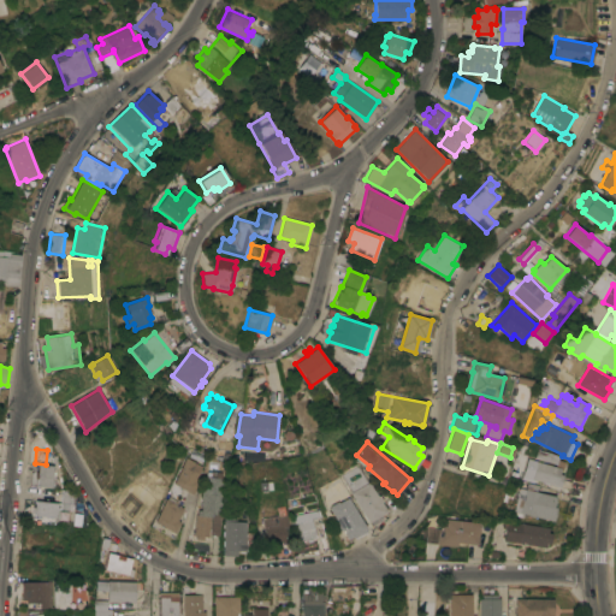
[(534,458),(538,449),(558,457),(556,466),(534,458)]
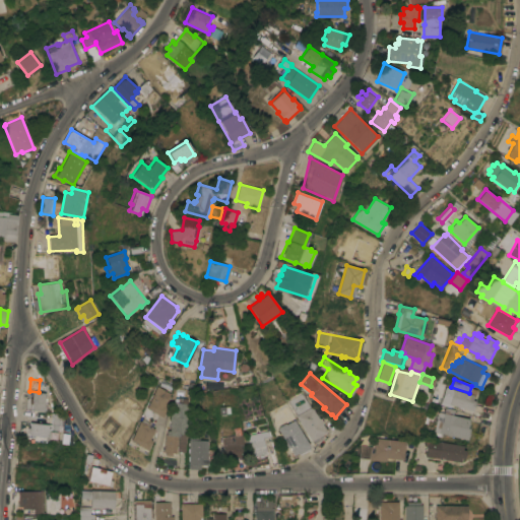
[(156,386),(171,393),(164,406),(167,407),(161,416),(145,408),(156,386)]
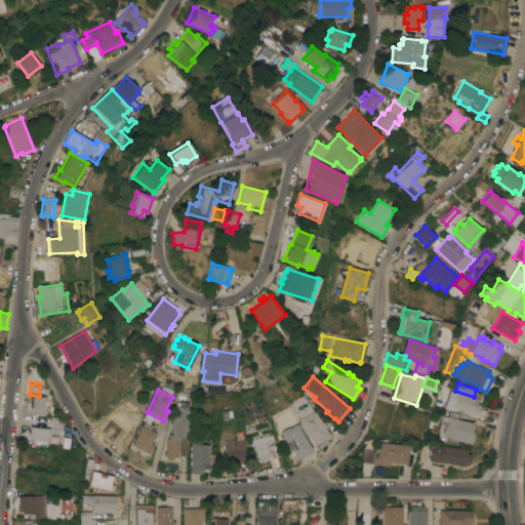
[(448,406),(453,392),(458,393),(474,397),(476,392),(483,394),(480,401),(478,400),(477,404),(481,405),(477,415),(448,406)]
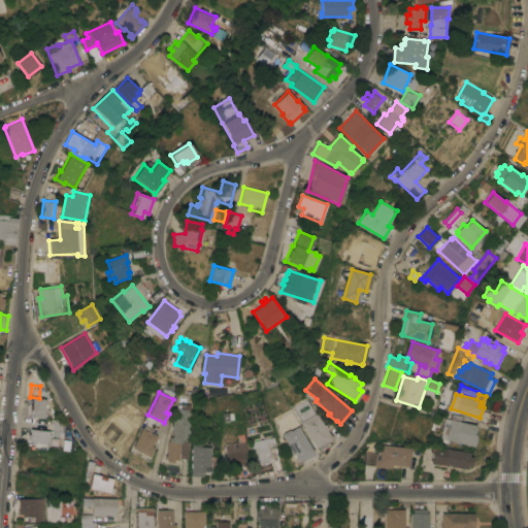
[(44,418),(32,417),(33,398),(46,399),(44,418)]
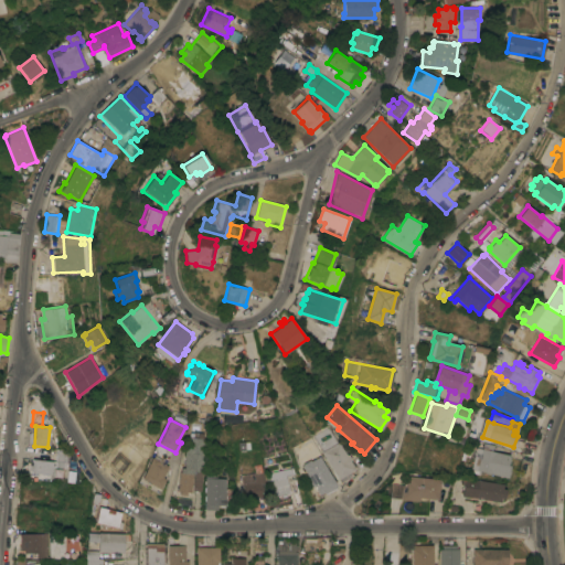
[(184,436),(203,438),(201,491),(192,490),(193,473),(192,473),(190,492),(185,491),(185,494),(179,494),(179,491),(177,491),(179,471),(180,471),(180,468),(183,468),(184,436)]
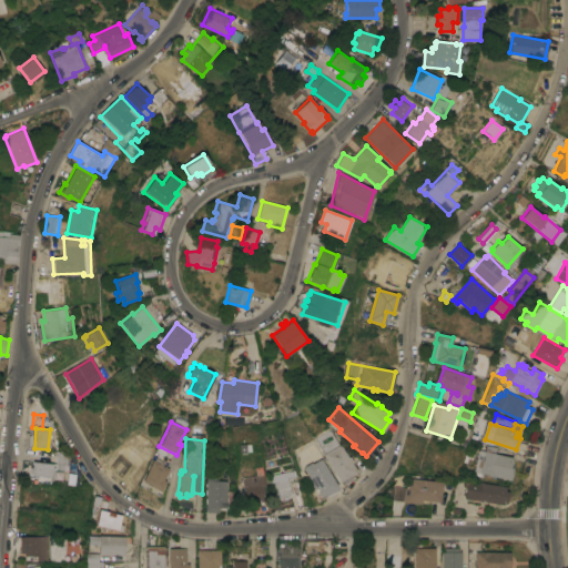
[(323,454),(333,448),(332,446),(338,443),(338,444),(341,444),(348,457),(350,456),(353,463),(352,464),(356,472),(351,475),(353,479),(342,486),(323,454)]
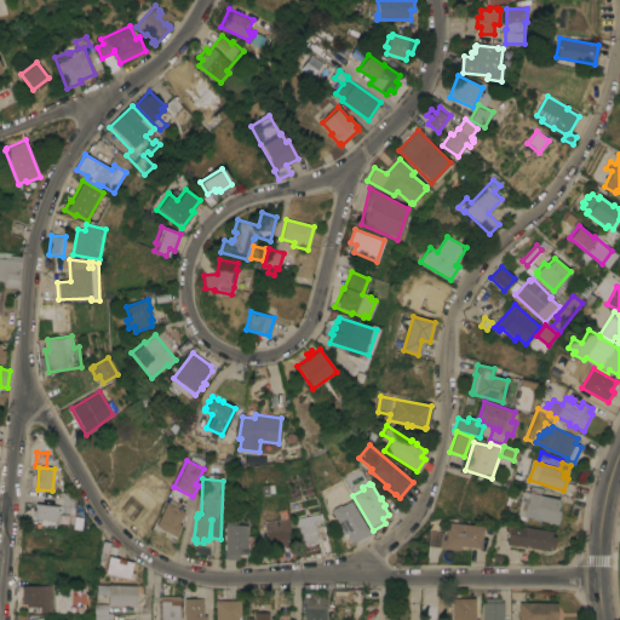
[(527,517),(527,521),(516,518),(523,491),(530,492),(532,486),(541,488),(540,494),(560,499),(557,510),(561,511),(557,524),(527,517)]
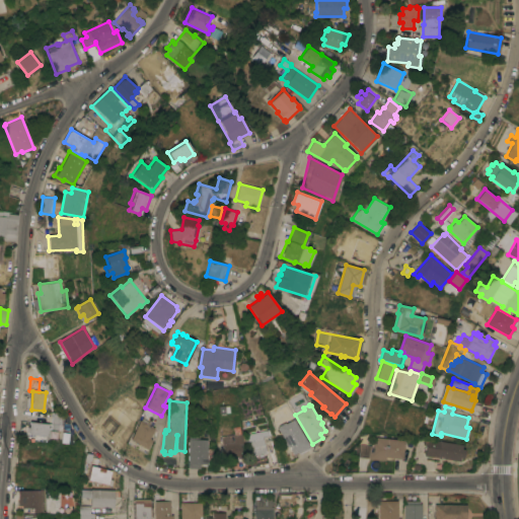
[(63,413),(61,425),(63,425),(62,430),(51,429),(53,412),(63,413)]
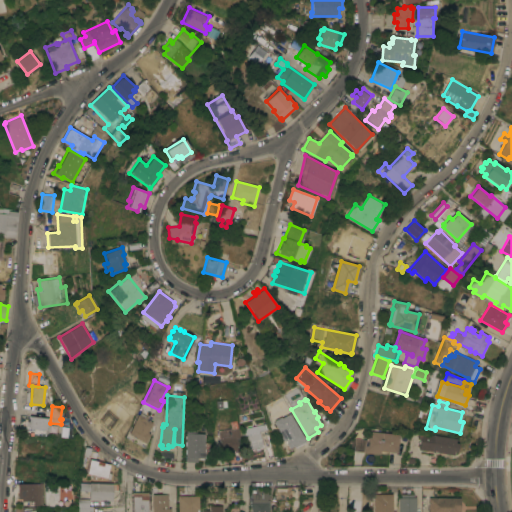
[(304,440),(303,440),(304,442),(294,448),(292,445),(288,448),(284,440),(281,441),(279,437),(281,436),(273,422),(275,421),(274,420),(281,416),(282,418),(290,413),(304,440)]
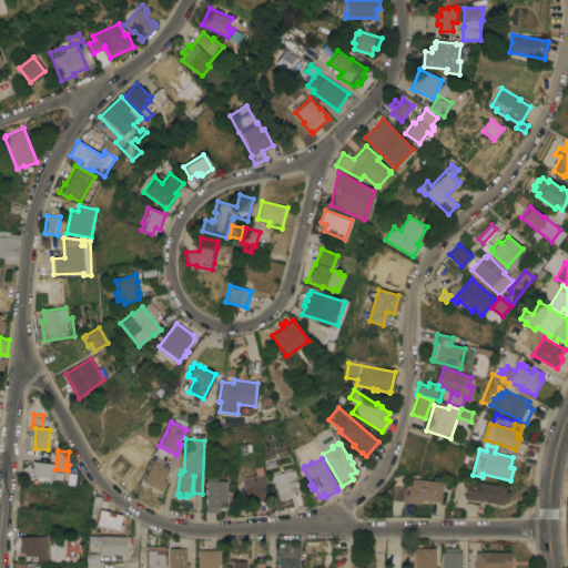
[(160,492),(141,482),(152,460),(169,468),(163,479),(165,482),(160,492)]
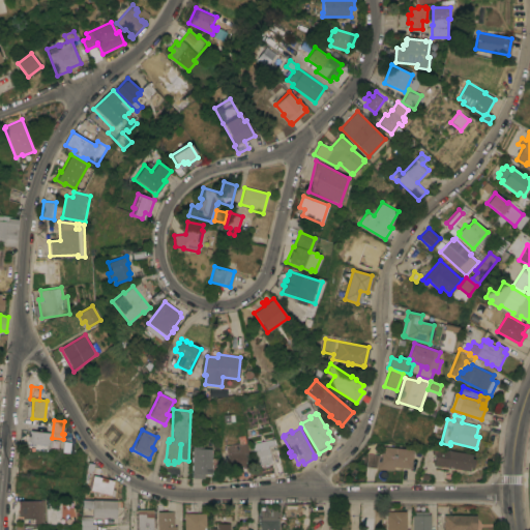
[(51,433),(49,445),(30,443),(30,441),(27,440),(28,436),(30,436),(31,431),(51,433)]
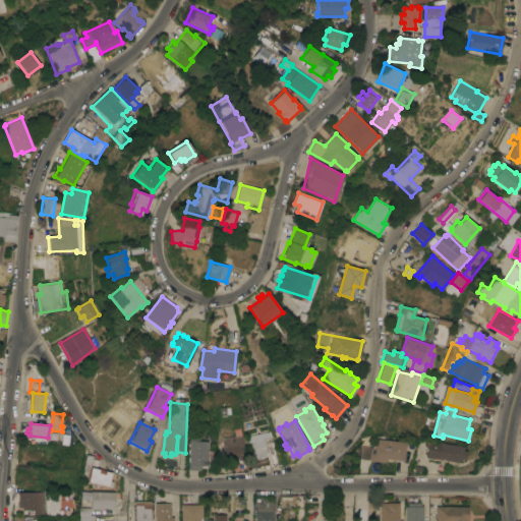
[(269,431),(270,437),(263,439),(267,454),(251,457),(248,443),(247,443),(245,437),(269,431)]
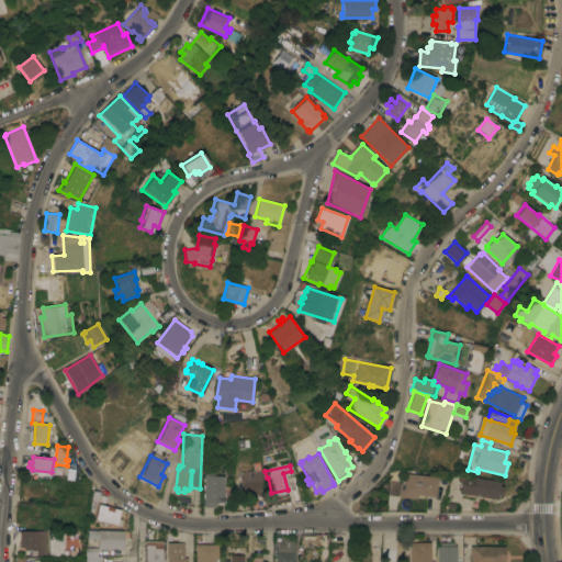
[(223,503),(215,503),(215,507),(203,506),(203,498),(202,497),(202,493),(203,493),(203,490),(202,490),(203,484),(204,468),(215,469),(215,475),(224,476),(223,503)]
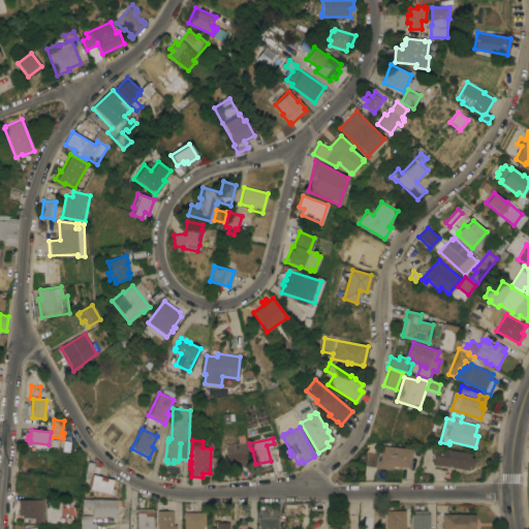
[(246,464),(241,464),(242,470),(234,471),(232,466),(228,467),(225,444),(244,442),(246,464)]
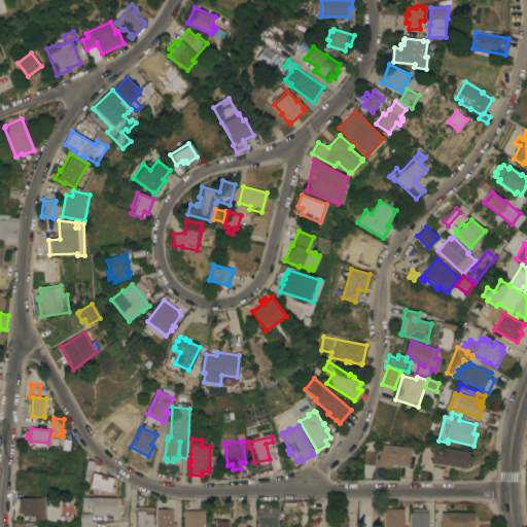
[(410,447),(410,452),(411,452),(411,457),(409,457),(409,466),(391,464),(390,467),(374,466),(374,465),(364,464),(365,451),(379,453),(379,450),(382,450),(382,444),(410,447)]
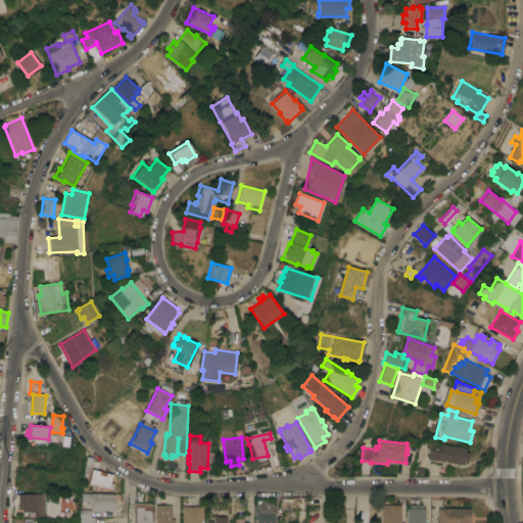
[(466,447),(465,455),(469,455),(468,461),(464,461),(463,465),(439,461),(440,459),(430,457),(432,442),(466,447)]
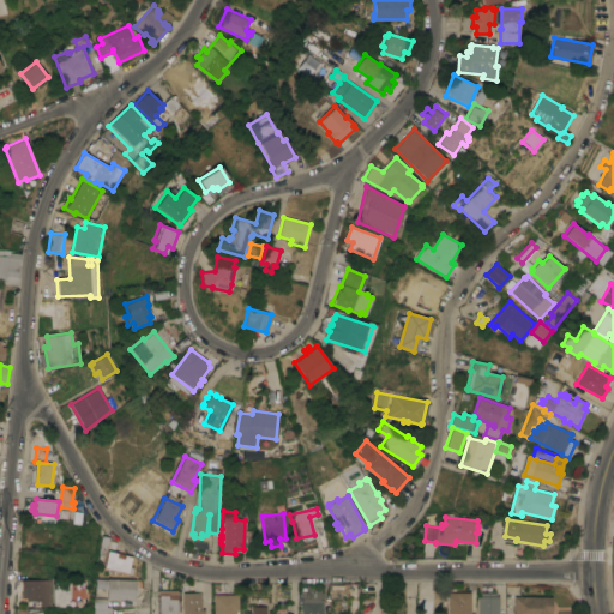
[(107,551),(131,557),(128,567),(132,567),(131,575),(102,567),(107,551)]
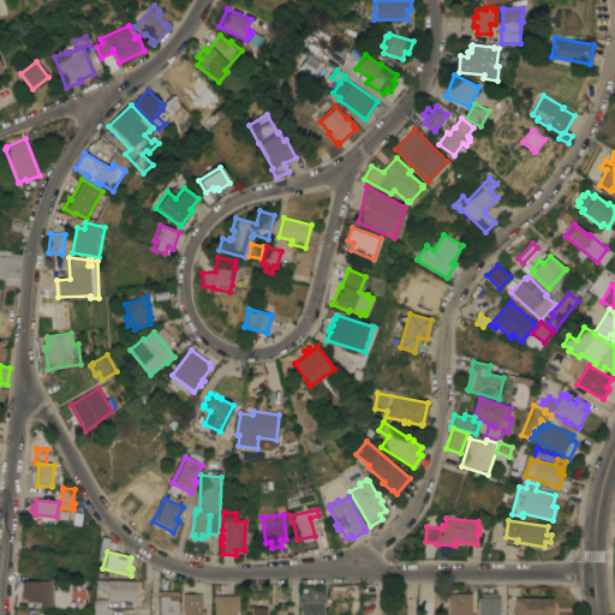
[(135,580),(133,601),(106,599),(106,590),(94,590),(94,580),(106,580),(106,579),(135,580)]
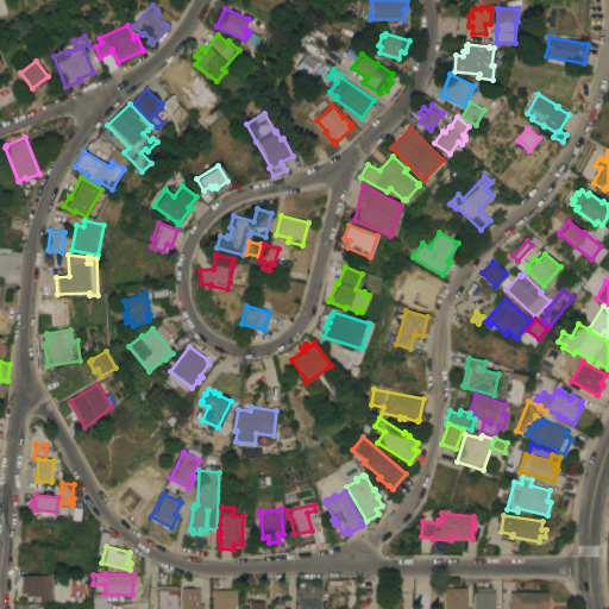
[(51,575),(52,596),(48,596),(48,601),(35,601),(35,596),(22,596),(22,576),(51,575)]
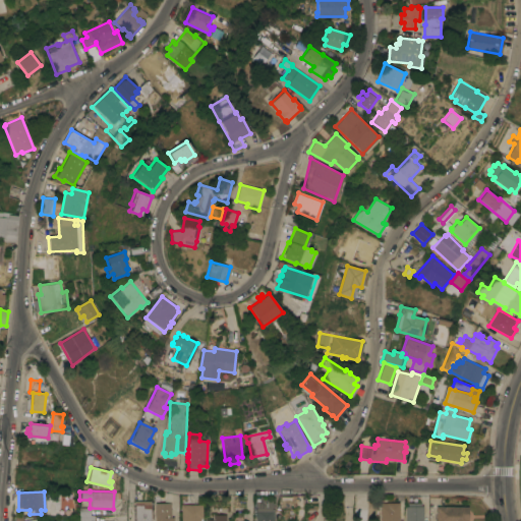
[(255,520),(255,499),(272,498),(272,509),(273,509),(273,520),(255,520)]
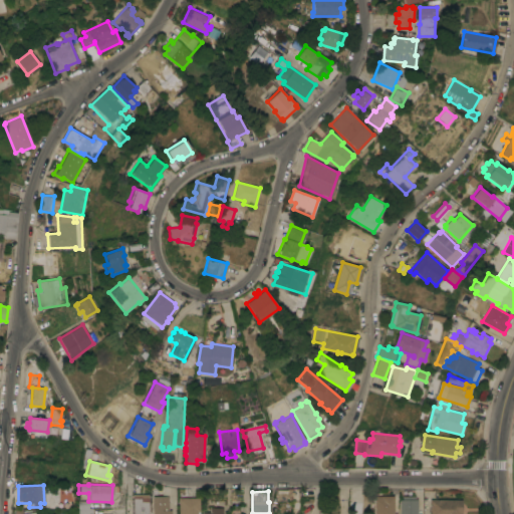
[(153,513),(154,496),(169,496),(169,510),(171,510),(171,513),(153,513)]
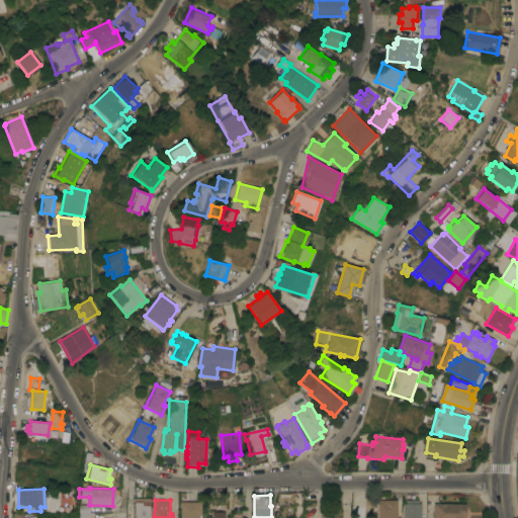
[(397,517),(377,517),(377,500),(397,500),(397,517)]
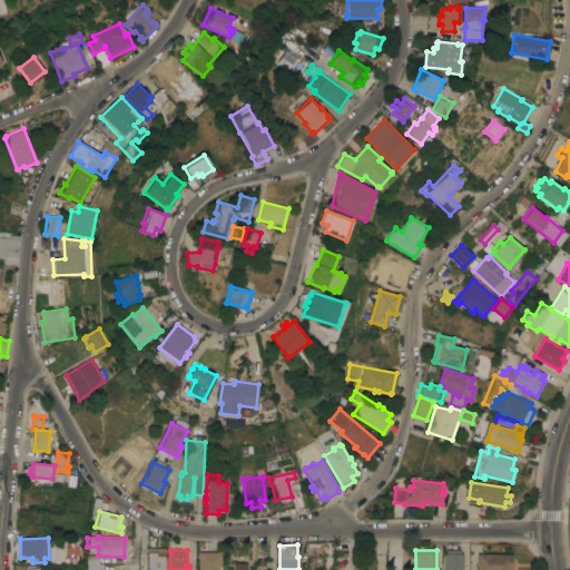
[(463,569),(443,569),(443,553),(446,553),(446,550),(460,550),(460,553),(463,553),(463,569)]
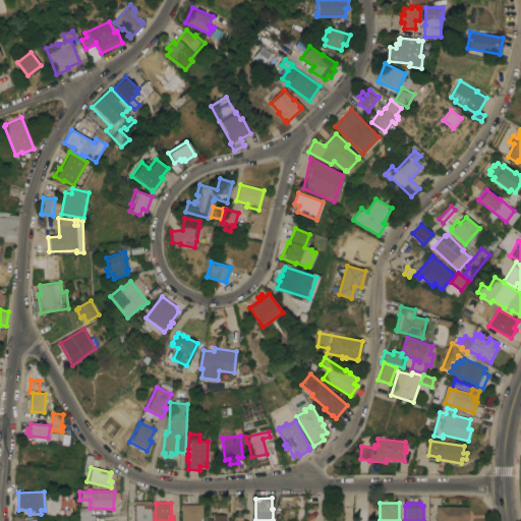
[(180,520),(180,505),(201,504),(201,519),(201,520),(180,520)]
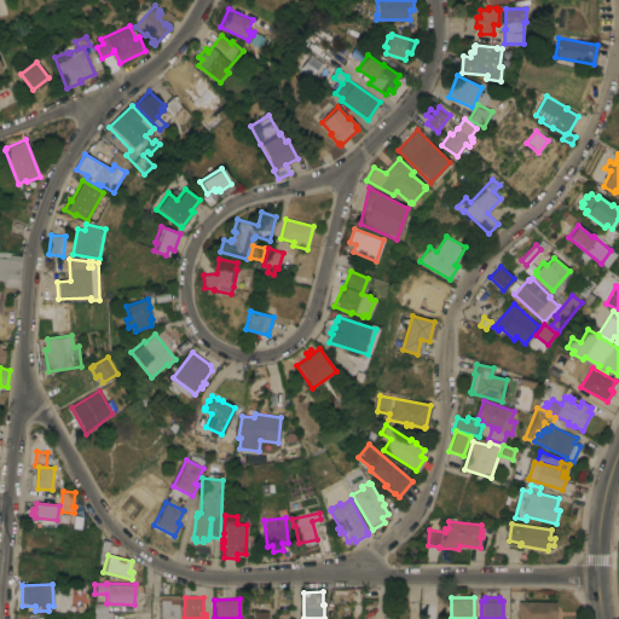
[(179,600),(179,618),(160,618),(160,600),(179,600)]
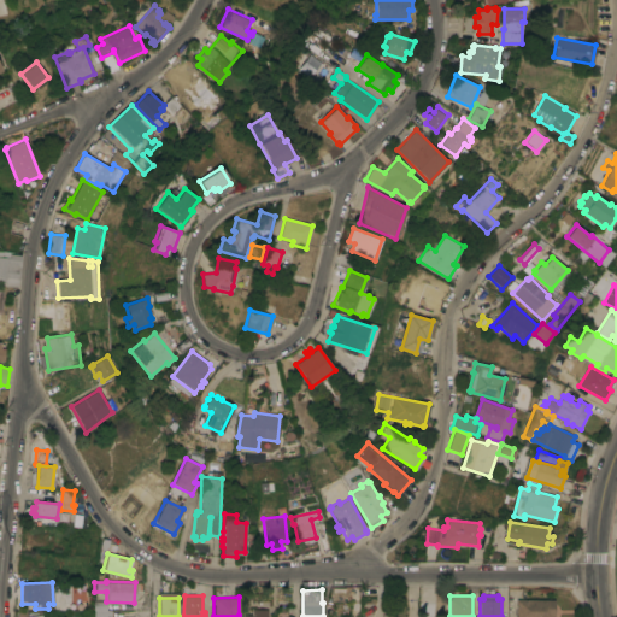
[(87,599),(88,610),(69,611),(68,610),(64,610),(64,603),(68,603),(68,600),(87,599)]
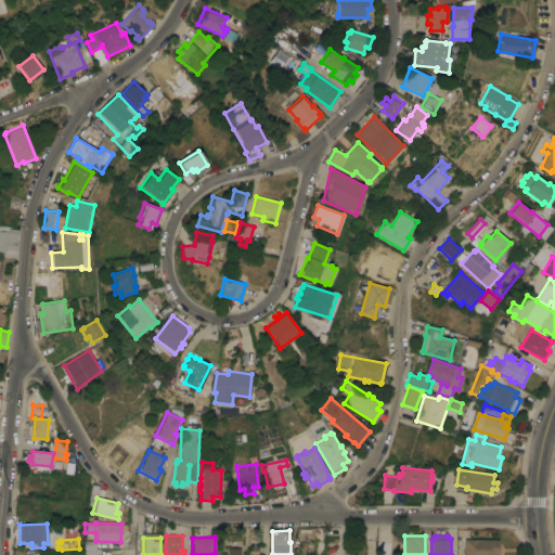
[(499,540),(498,554),(464,554),(465,539),(499,540)]
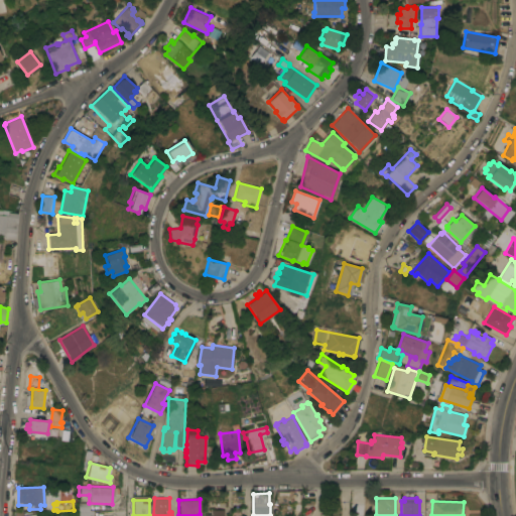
[(77,503),(88,503),(88,511),(76,511),(77,503)]
